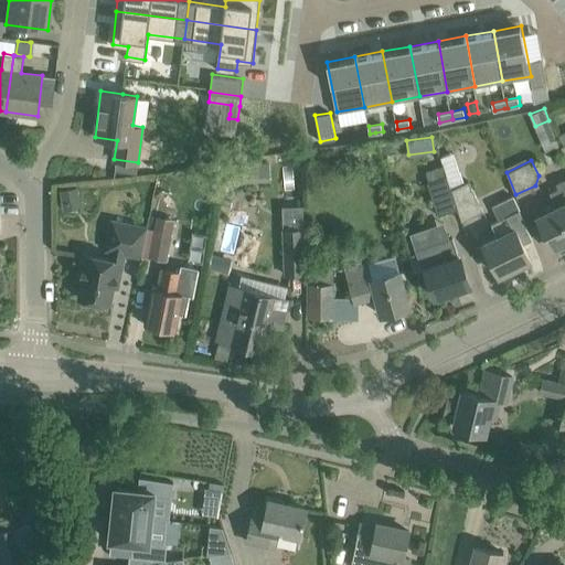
[(251,162),(224,163),(225,182),(252,181),(251,162)]
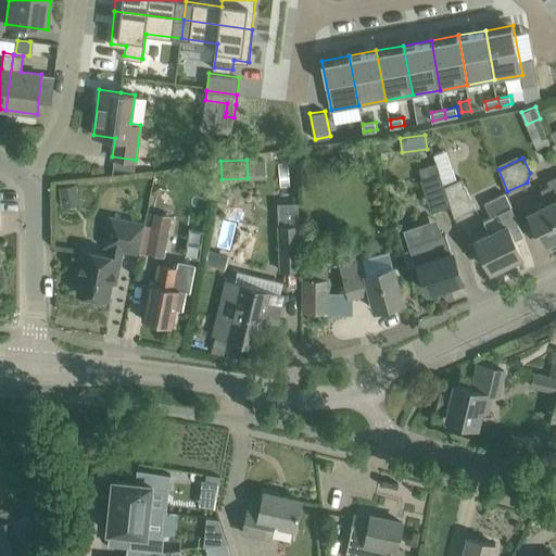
[(453,168),(438,173),(438,174),(442,187),(457,180),(453,168)]
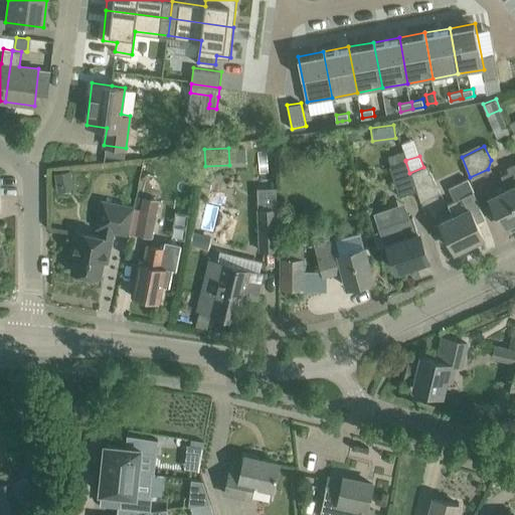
[(416,190),(409,173),(405,161),(387,167),(398,197),(416,190)]
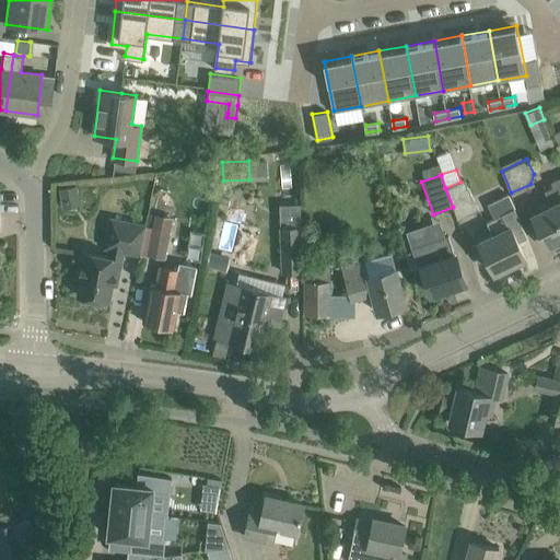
[(559,177),(552,182),(555,186),(545,190),(551,205),(533,213),(548,245),(559,240),(559,177)]
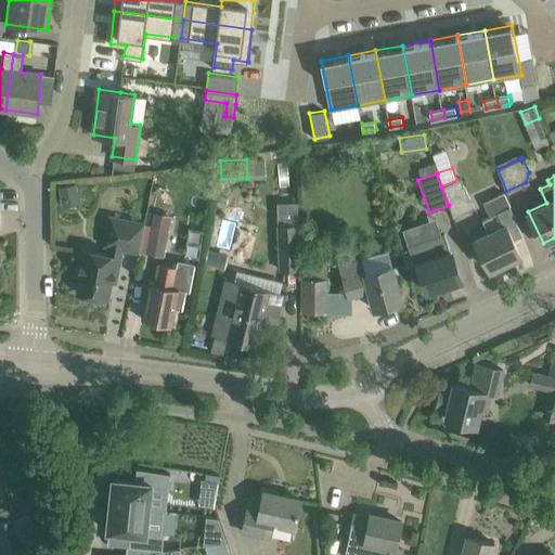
[(441,186),(449,205),(452,218),(474,207),(460,178),(456,180),(441,186)]
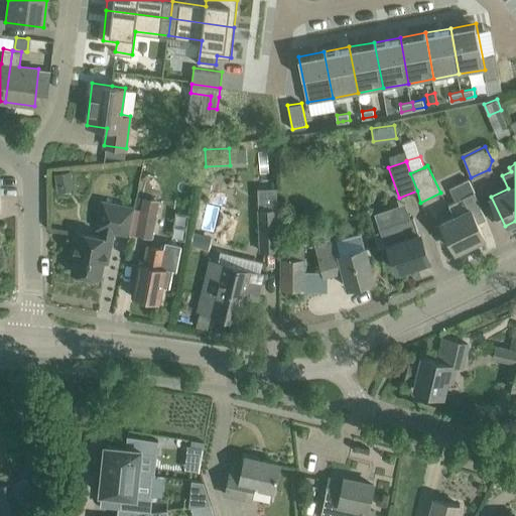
[(261,249),(280,249),(277,186),(258,187),(261,249)]
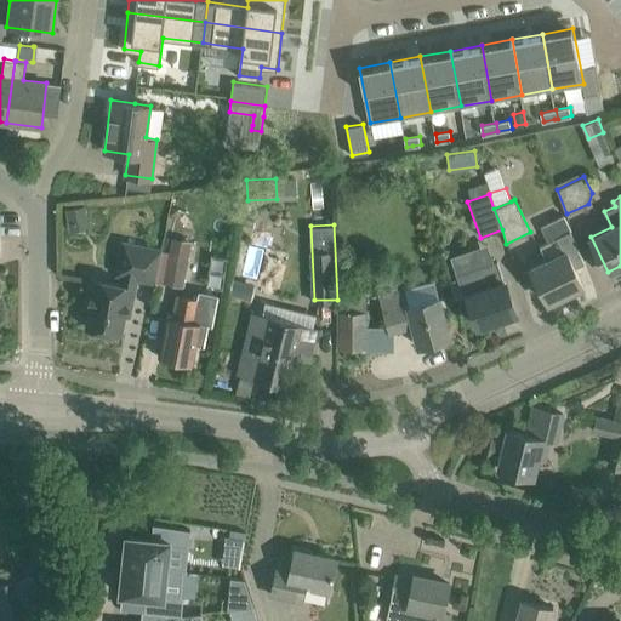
[(584,284),(574,267),(585,262),(577,248),(579,248),(570,229),(540,245),(547,260),(531,268),(548,301),(584,284)]
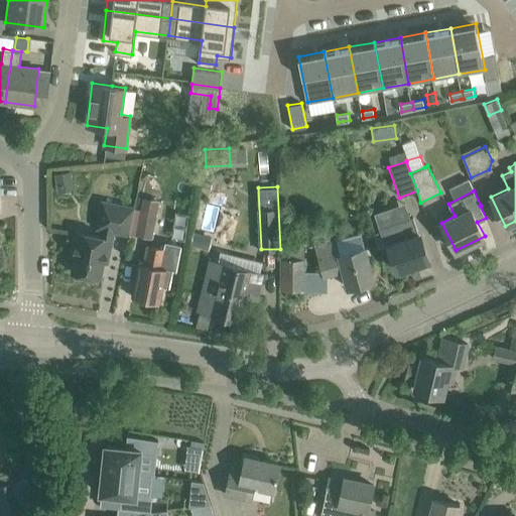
[(72,255),(76,256),(73,271),(100,277),(105,251),(109,252),(113,230),(130,234),(135,208),(103,201),(98,227),(103,228),(101,236),(76,231),(72,255)]
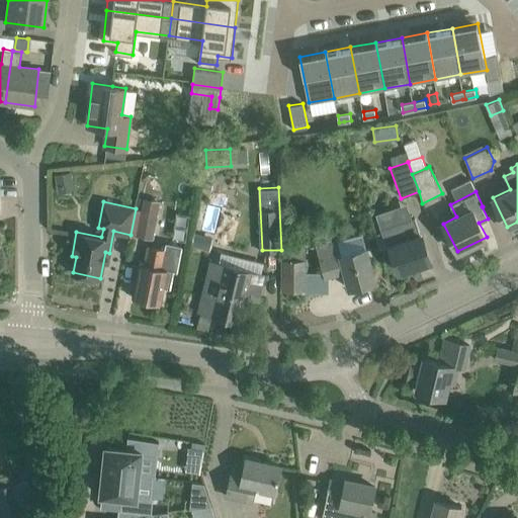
[(199,228),(221,233),(227,207),(205,202),(199,228)]
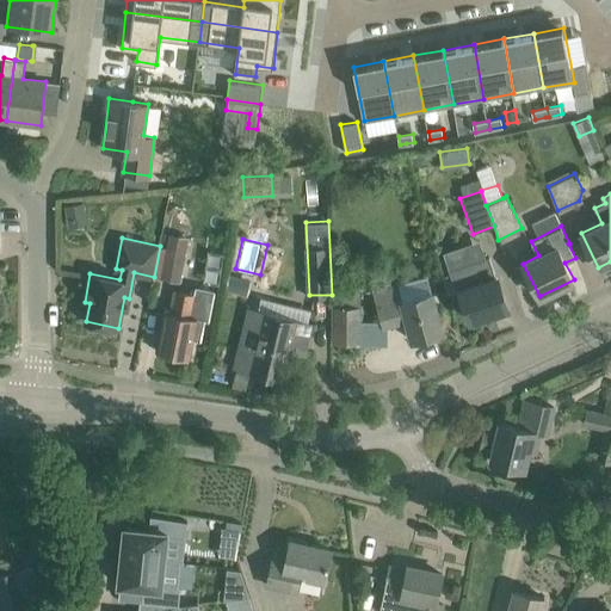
[(164,276),(180,279),(186,250),(170,246),(164,276)]
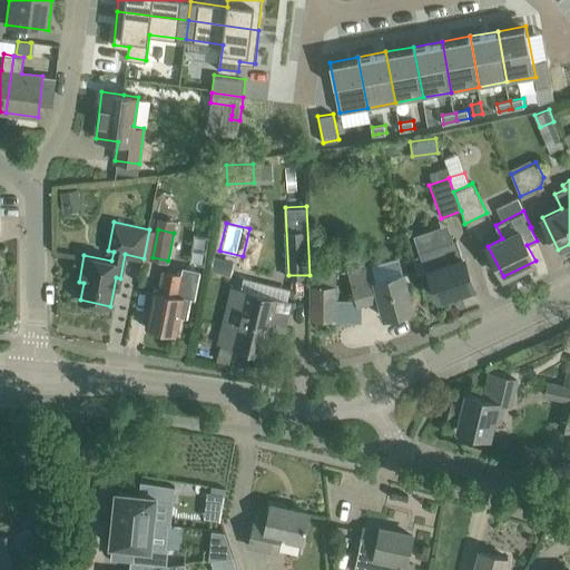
[(421,256),(426,271),(430,269),(439,298),(473,287),(457,239),(420,252),(421,256)]
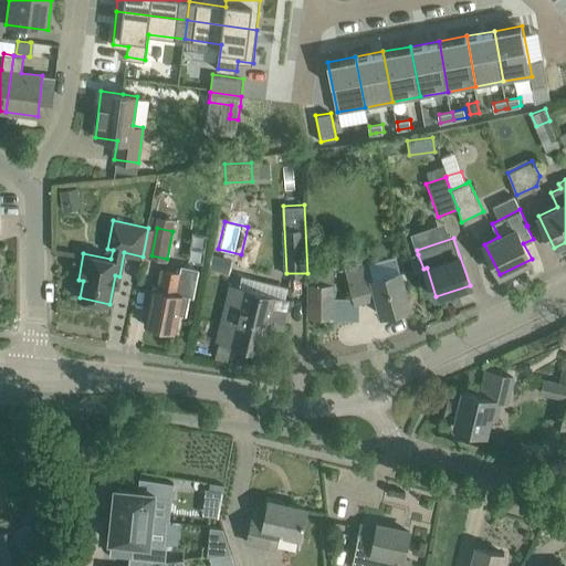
[(212,254),(209,269),(224,272),(228,258),(212,254)]
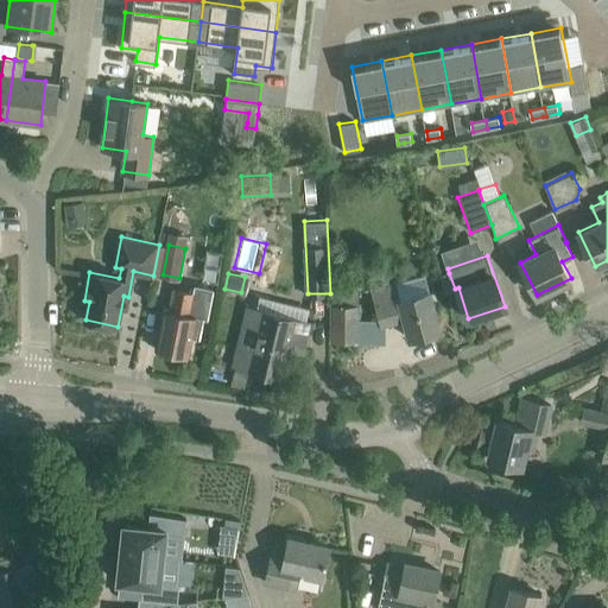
[(449,273),(439,276),(444,292),(455,289),(449,273)]
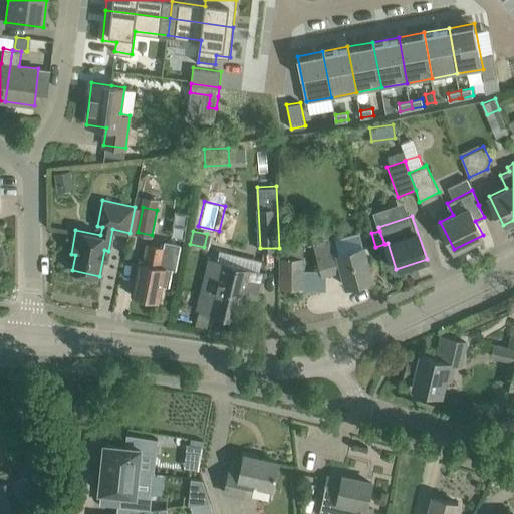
[(328,240),(314,244),(322,274),(341,269),(346,286),(372,279),(359,232),(334,239),(328,240)]
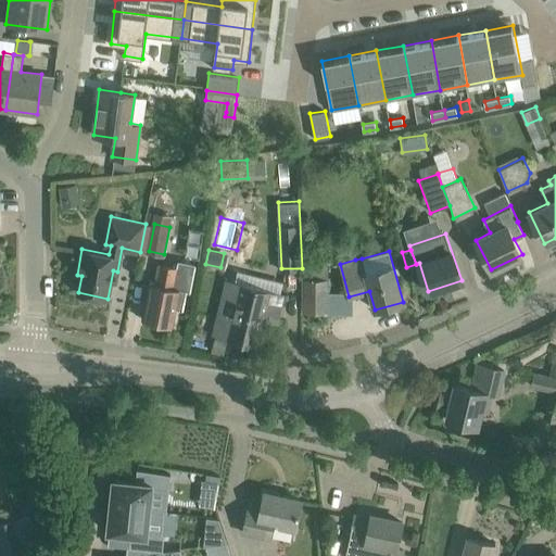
[(150,281),(142,319),(147,319),(148,323),(154,324),(158,321),(173,325),(176,307),(182,308),(187,290),(184,290),(187,275),(177,274),(179,267),(160,263),(155,283),(150,281)]
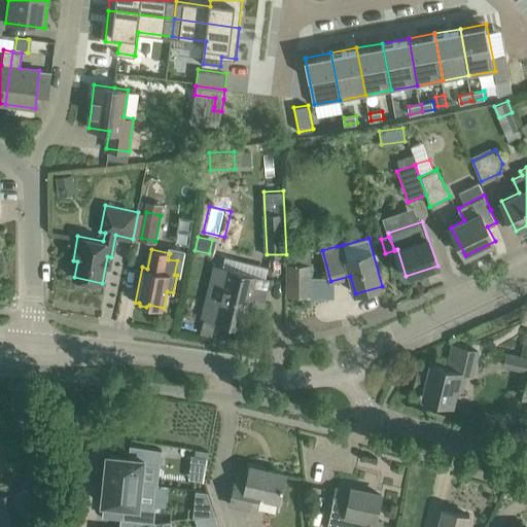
[(311,251),(288,250),(288,295),(310,295),(311,278),(311,251)]
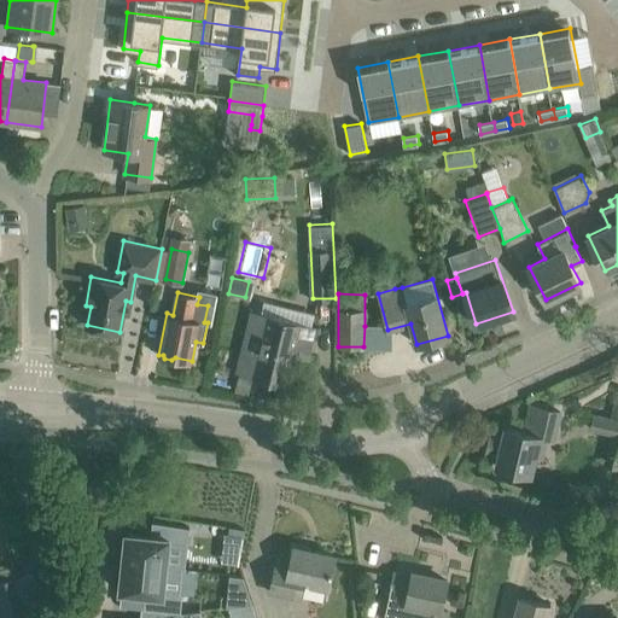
[(251,310),(237,373),(239,373),(254,377),(286,384),(293,355),(308,359),(316,326),(312,325),(314,313),(278,304),(275,316),(251,310)]
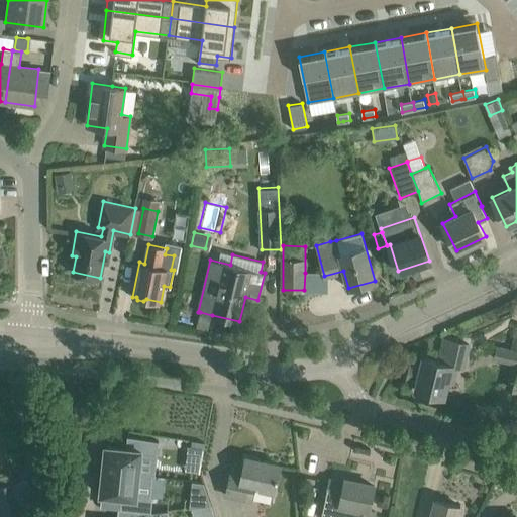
[(414,363),(410,381),(417,382),(415,390),(443,397),(447,380),(452,381),(455,366),(462,368),(469,344),(445,339),(440,360),(423,356),(421,365),(414,363)]
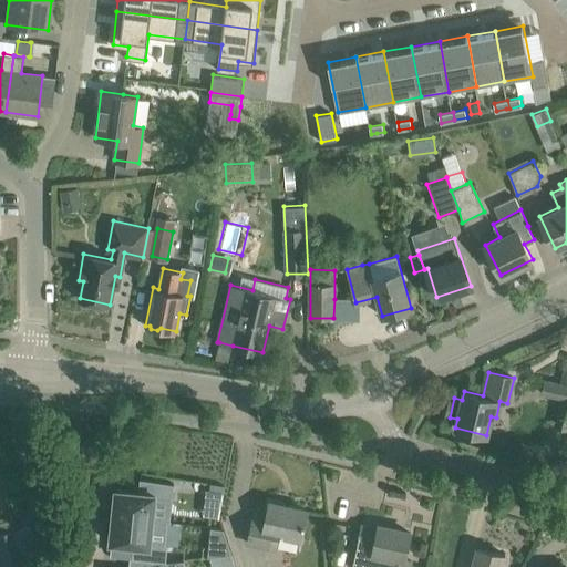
[(543,392),(566,398),(566,383),(546,379),(543,392)]
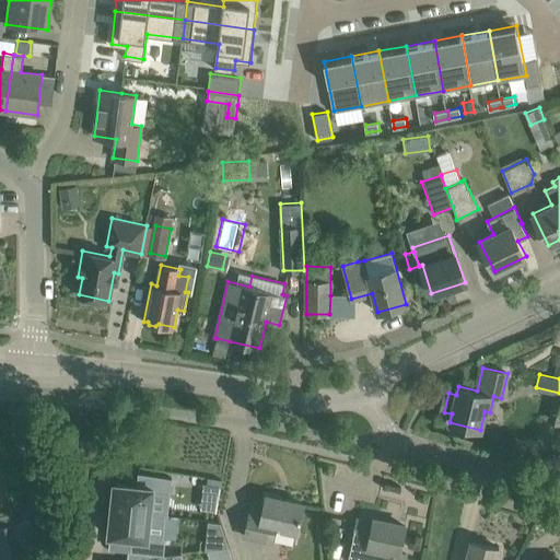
[(114,482),(112,509),(151,513),(153,489),(171,491),(172,477),(142,473),(138,473),(137,485),(114,482)]
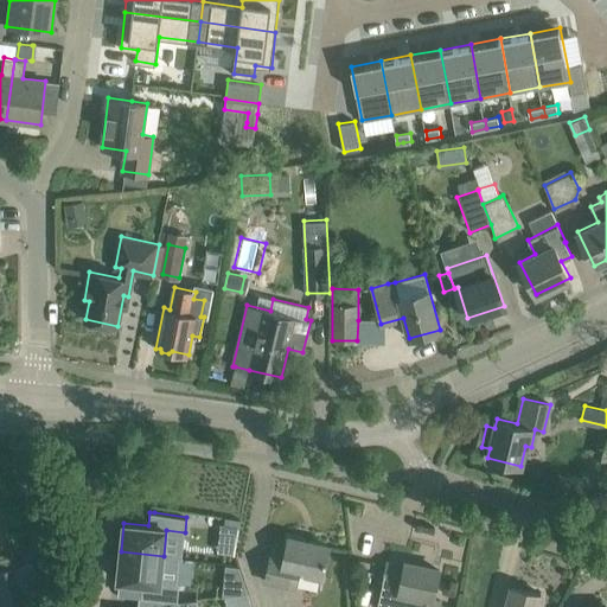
[(234,551),(238,525),(222,523),(217,549),(234,551)]
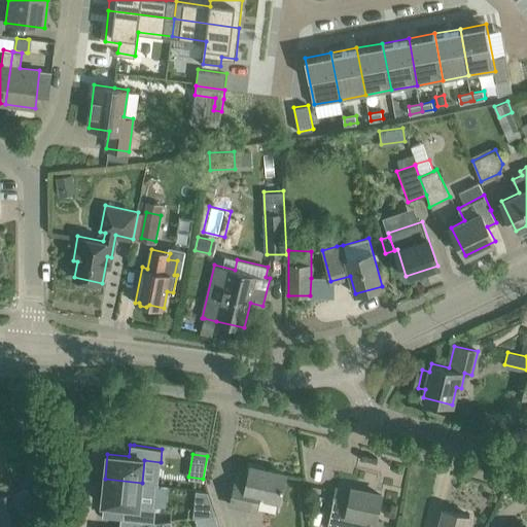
[(250,466),(247,482),(235,479),(229,506),(257,513),(260,496),(280,500),(285,473),(250,466)]
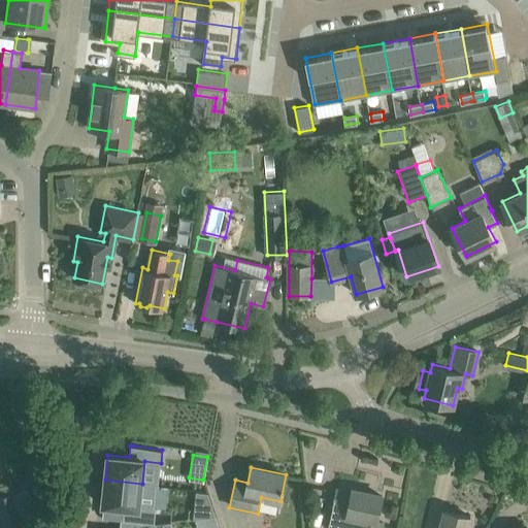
[(142,484),(105,480),(102,504),(125,506),(123,519),(155,522),(156,506),(139,505),(142,484)]
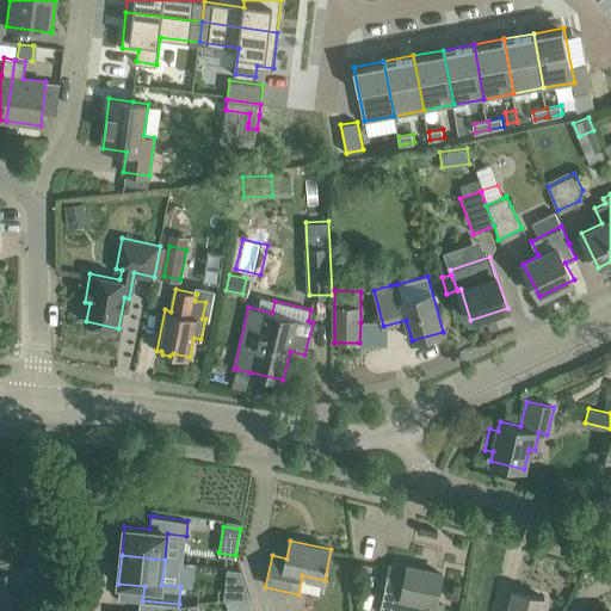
[(406,569),(389,566),(380,610),(440,610),(443,603),(437,602),(443,573),(407,566),(406,569)]
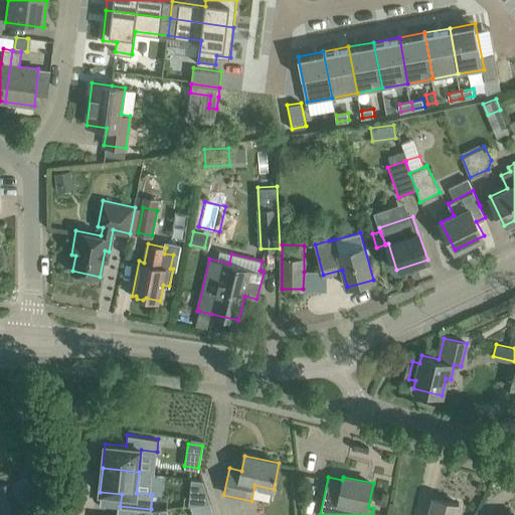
[(190,478),(188,503),(206,504),(207,479),(190,478)]
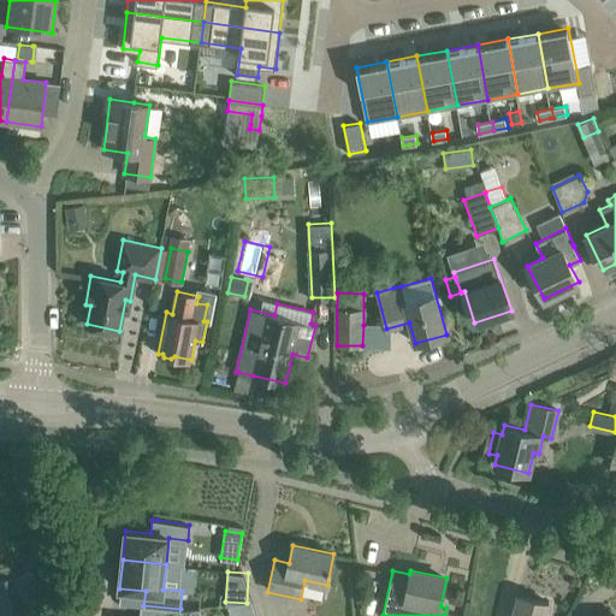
[(0,579),(0,592),(6,615),(25,610),(16,575),(0,579)]
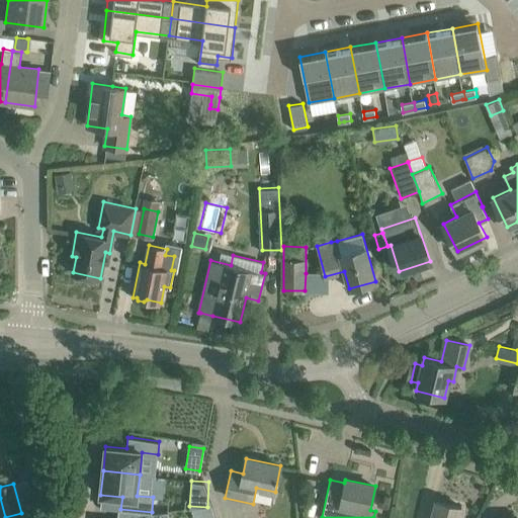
[(432,517),(458,517),(461,506),(437,500),(432,517)]
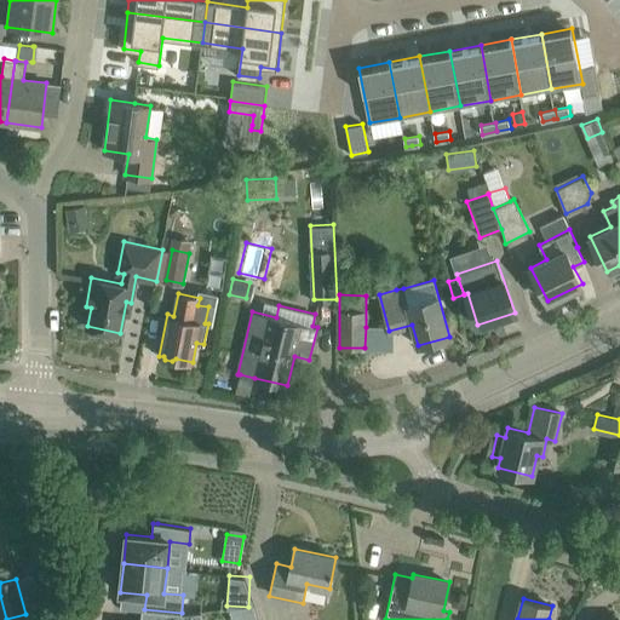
[(202,619),(202,612),(182,613),(144,609),(142,609),(141,619),(202,619)]
